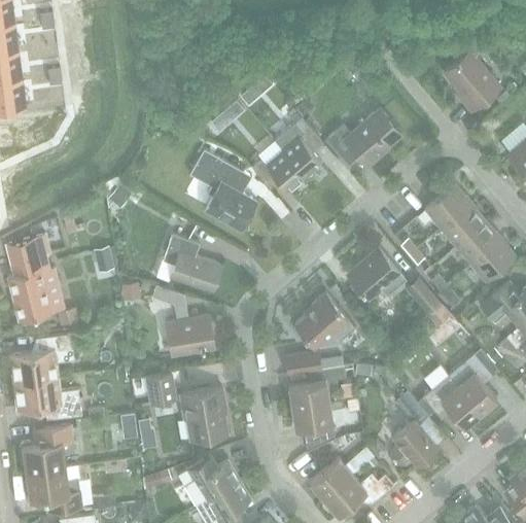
[(11,0),(0,0),(0,27),(14,25),(11,0)]
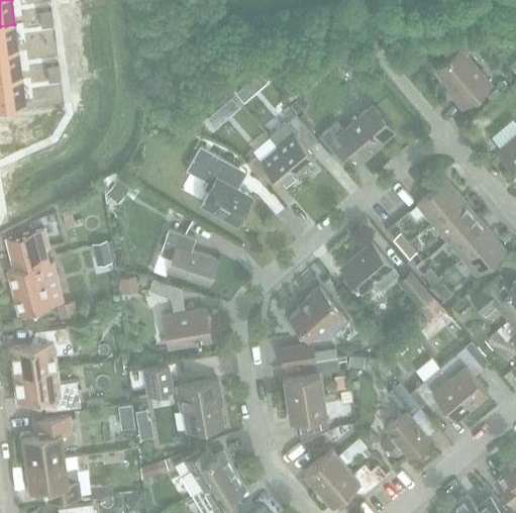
[(53,11),(39,13),(40,21),(54,19),(53,11)]
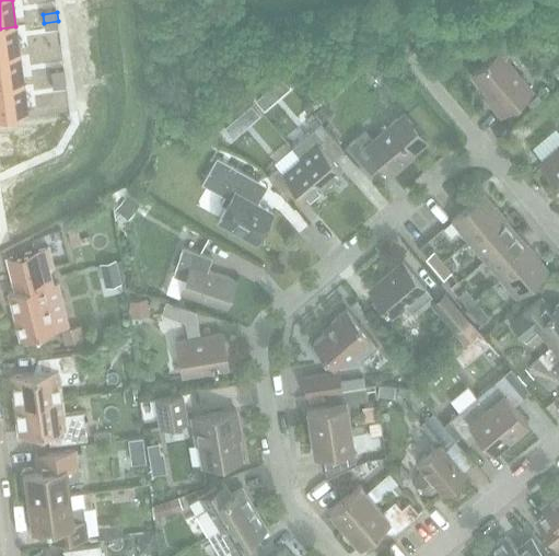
[(58,21),(44,23),(45,32),(59,31),(58,21)]
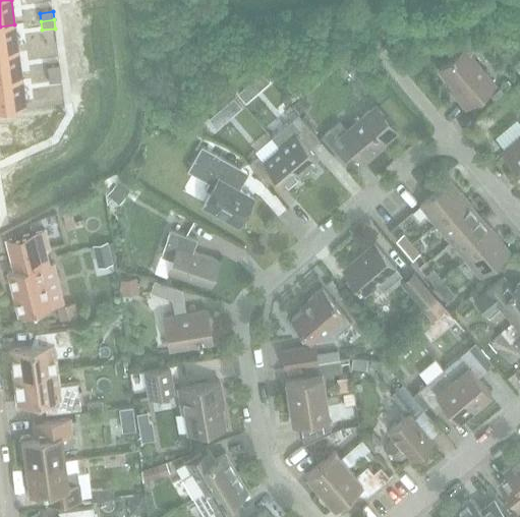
[(14,24),(0,26),(0,54),(18,52),(14,24)]
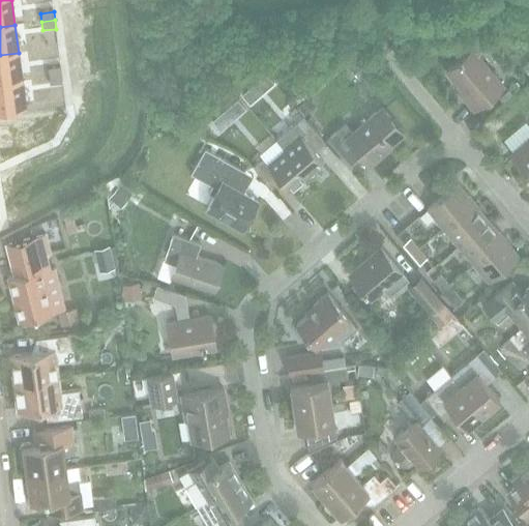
[(474,113),(503,89),(472,52),(446,72),(468,98),(464,100),(474,113)]
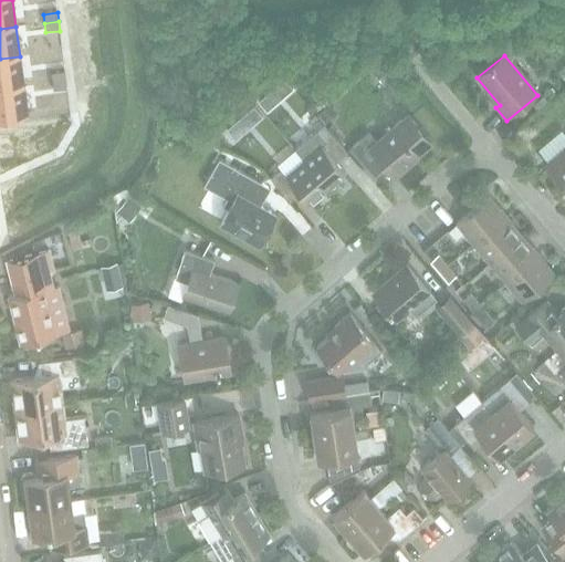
[(20,56),(0,59),(0,90),(24,87),(20,56)]
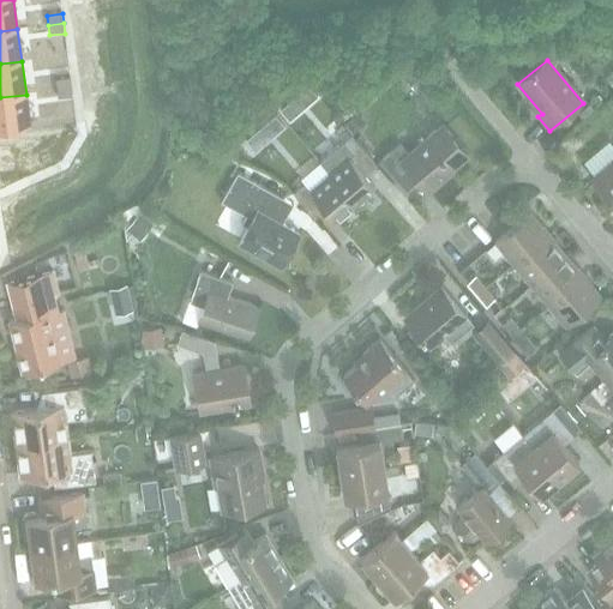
[(71,78),(55,79),(56,90),(72,88),(71,78)]
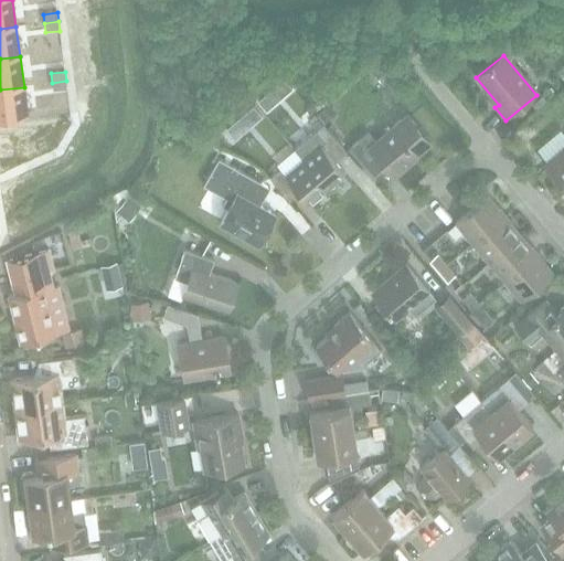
[(66,81),(52,83),(53,92),(67,91),(66,81)]
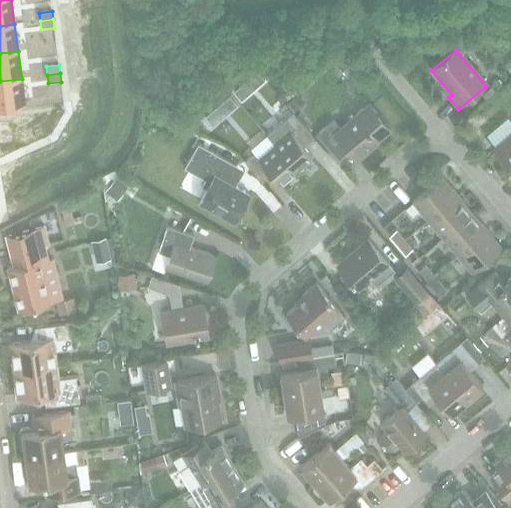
[(22,79),(0,81),(0,109),(25,106),(22,79)]
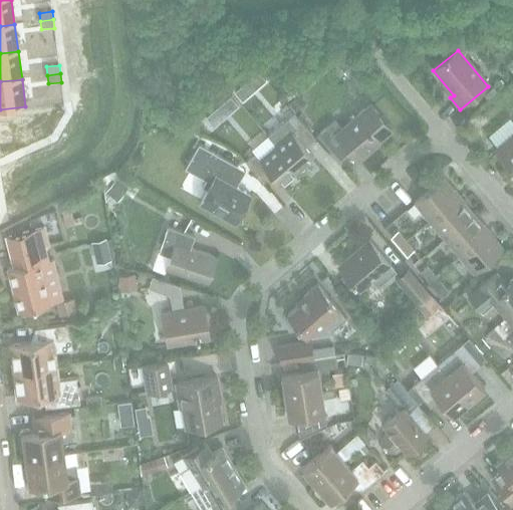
[(370,150),(392,132),(370,106),(342,132),(334,121),(317,137),(340,163),(350,154),(358,163),(371,152),(370,150)]
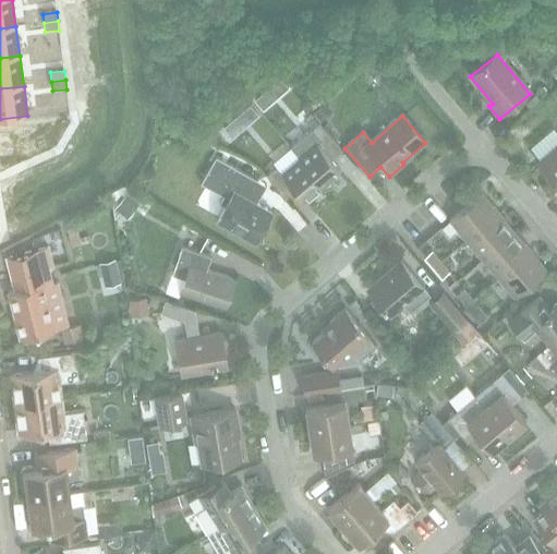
[(342,153),(323,130),(319,125),(291,151),(299,160),(323,188),(340,172),(331,163),(342,153)]
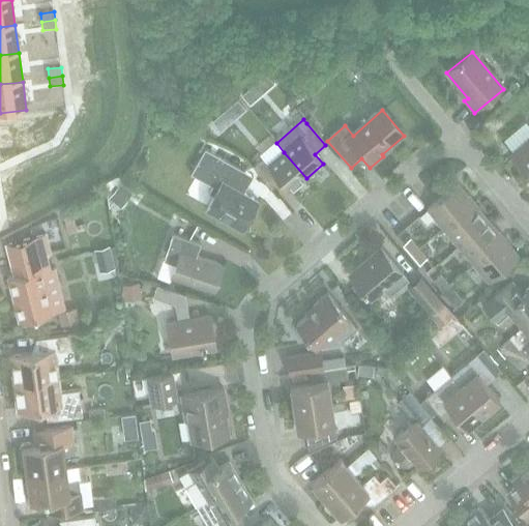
[(528,142),(511,156),(528,177),(528,142)]
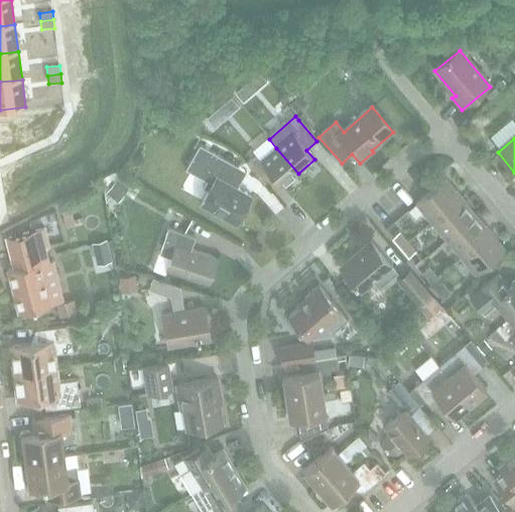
[(236,226),(252,199),(229,185),(239,168),(200,147),(185,171),(207,183),(203,189),(209,193),(201,207),(236,226)]
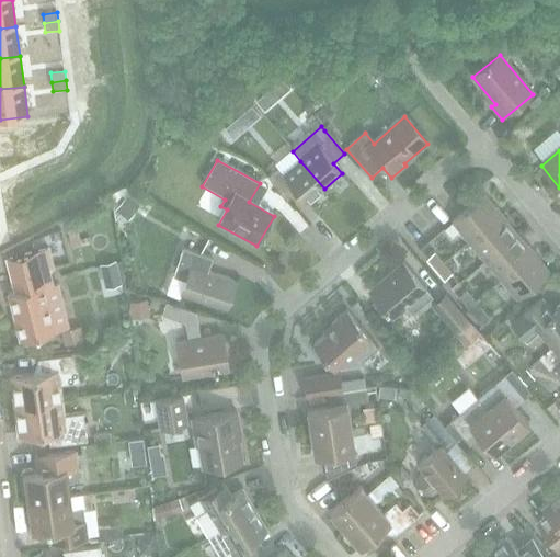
[(324,189),(300,161),(283,177),(278,170),(267,179),(287,202),(297,194),(306,204),(324,189)]
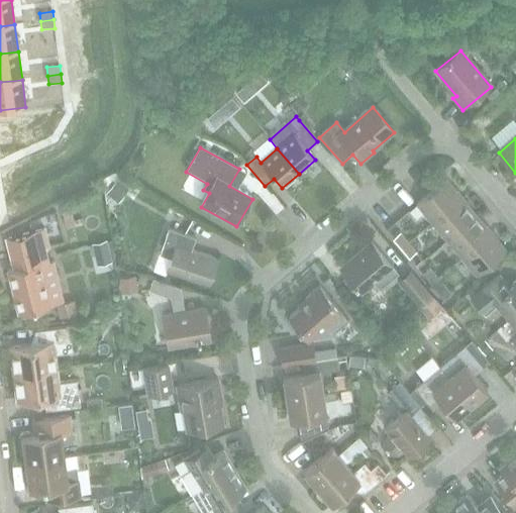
[(432,224),(461,200),(445,182),(417,206),(432,224)]
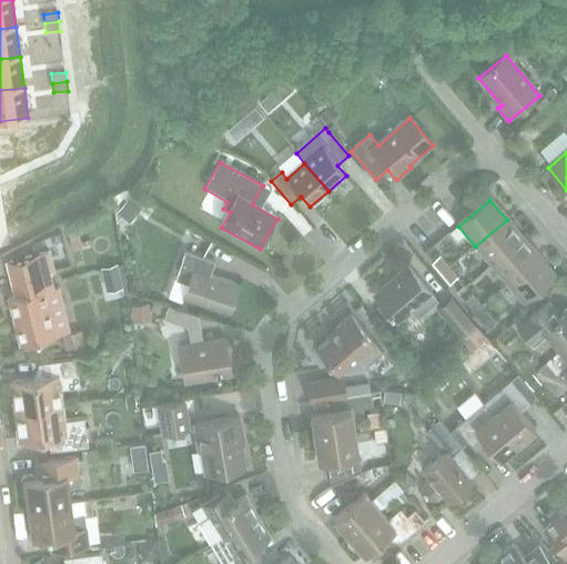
[(475,247),(492,265),(523,239),(507,220),(475,247)]
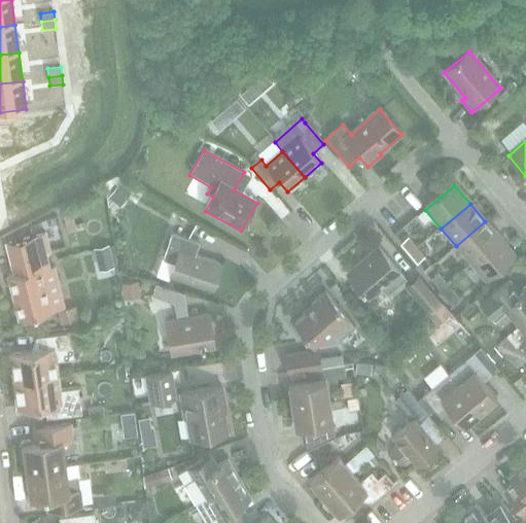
[(456,246),(470,265),(500,239),(485,221),(456,246)]
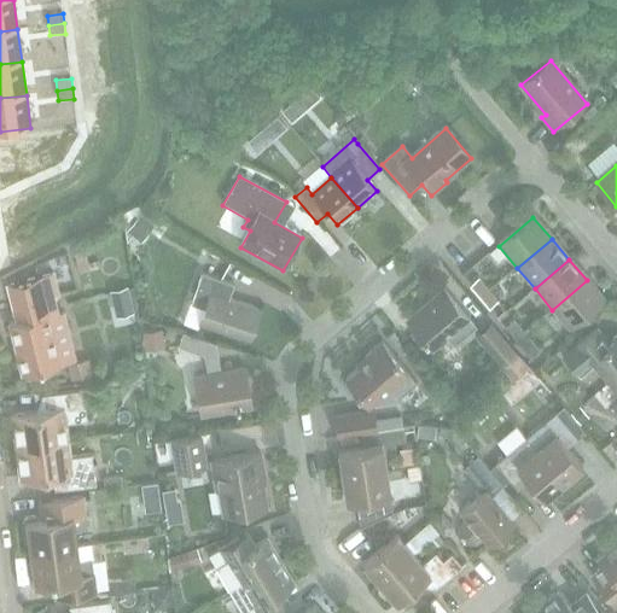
[(199,326),(250,343),(260,311),(228,302),(234,286),(202,275),(192,307),(204,310),(199,326)]
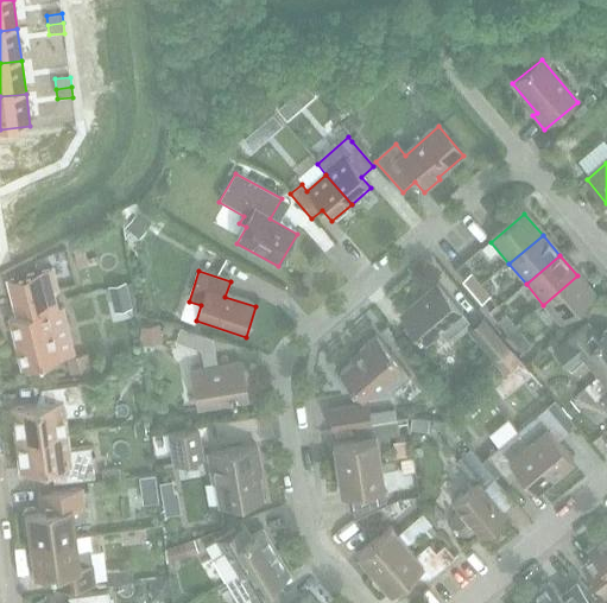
[(54,272),(7,283),(12,302),(52,292),(57,291),(54,272)]
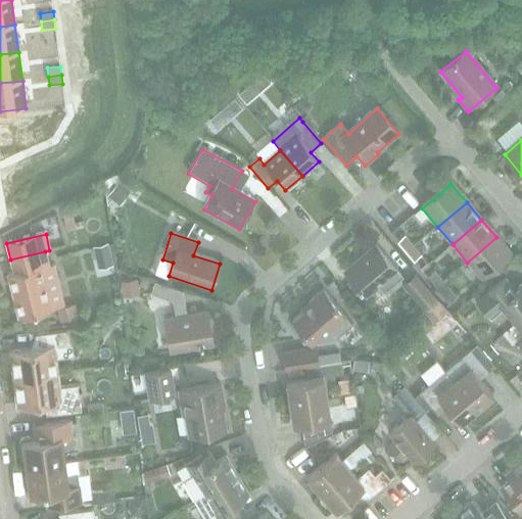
[(496,237),(467,263),(482,281),(512,255),(496,237)]
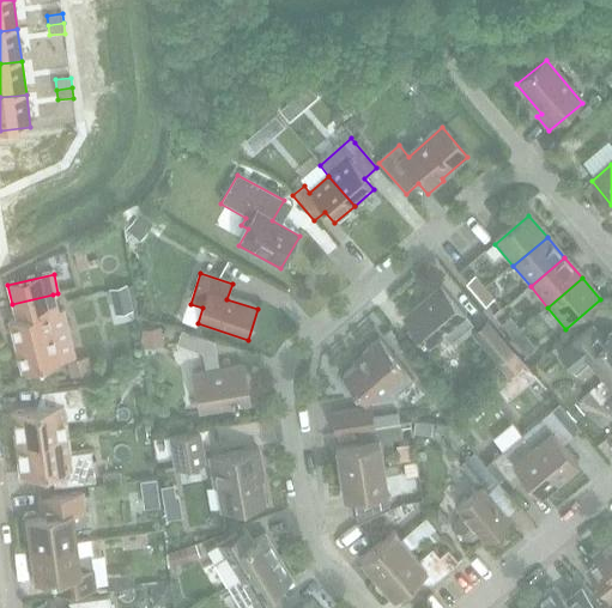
[(466,285),(476,297),(484,290),(474,279),(466,285)]
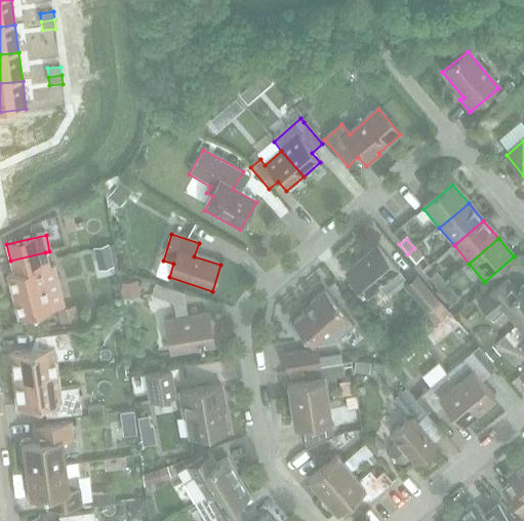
[(386,295),(403,280),(376,248),(347,275),(367,299),(379,289),(386,295)]
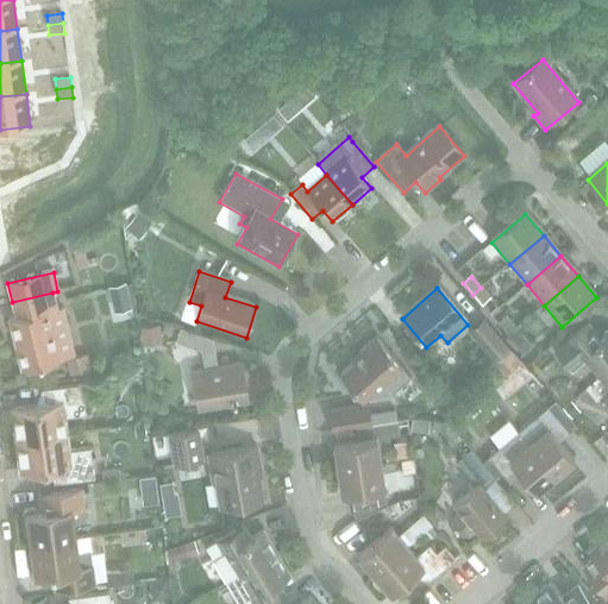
[(490,300),(481,288),(472,295),(482,307),(490,300)]
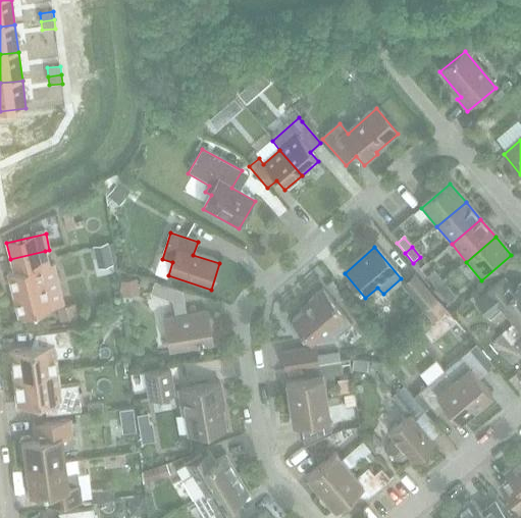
[(14,274),(8,275),(18,317),(52,309),(42,269),(49,267),(45,251),(10,259),(14,274)]
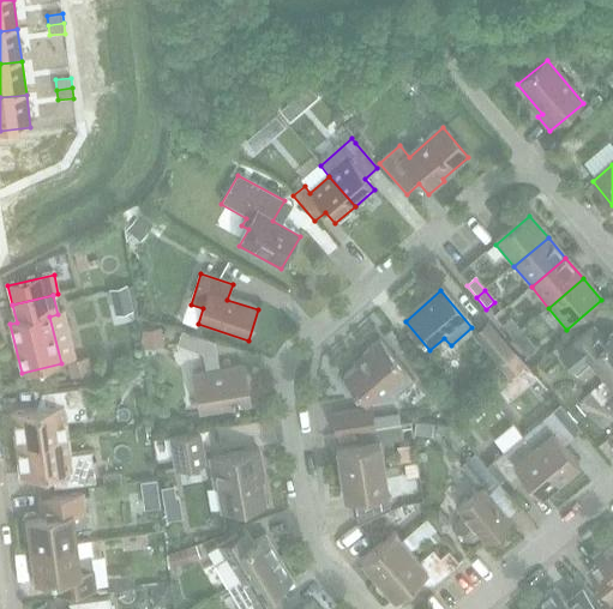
[(502,327),(515,343),(523,336),(510,320),(502,327)]
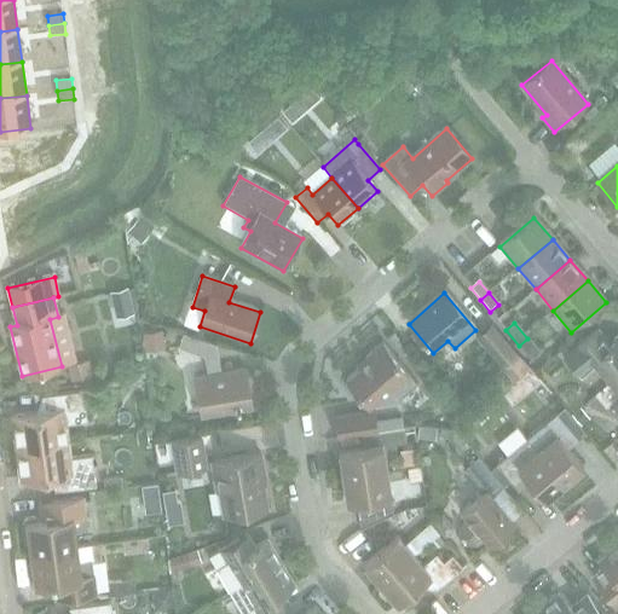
[(475,340),(512,382),(527,368),(492,325),(475,340)]
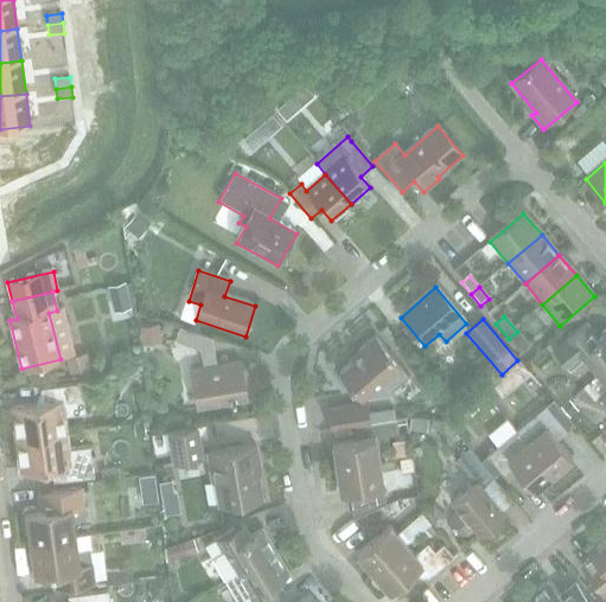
[(598,378),(605,370),(605,332),(599,339),(587,324),(553,352),(571,372),(584,362),(598,378)]
